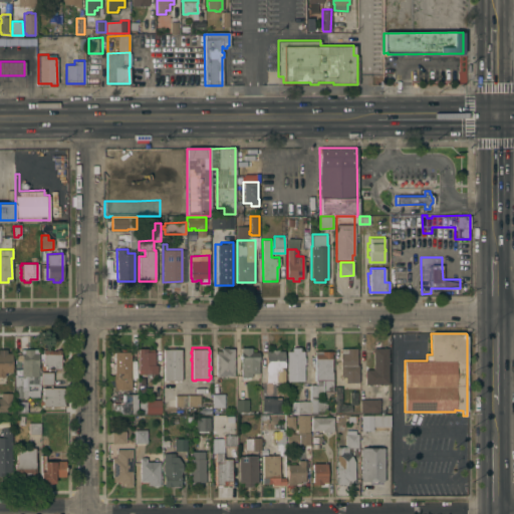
[(216,350),(221,350),(221,347),(222,347),(227,347),(234,347),(234,375),(217,375),(216,350)]
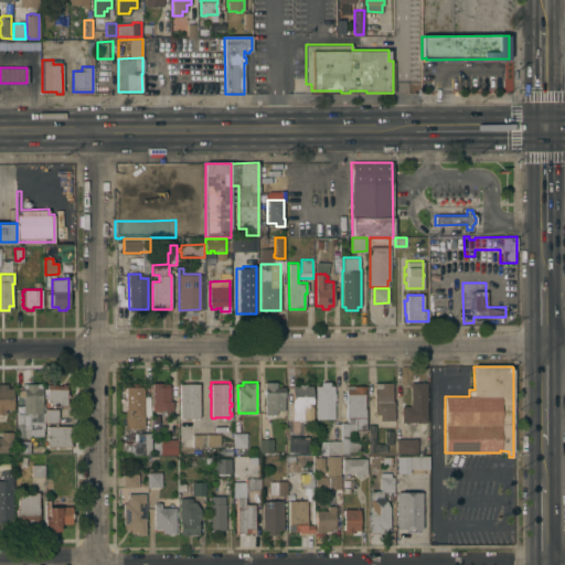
[(276,409),(276,415),(272,415),(272,414),(269,414),(269,416),(266,416),(266,414),(265,414),(265,397),(265,386),(265,382),(276,382),(276,386),(284,386),(284,409),(276,409)]
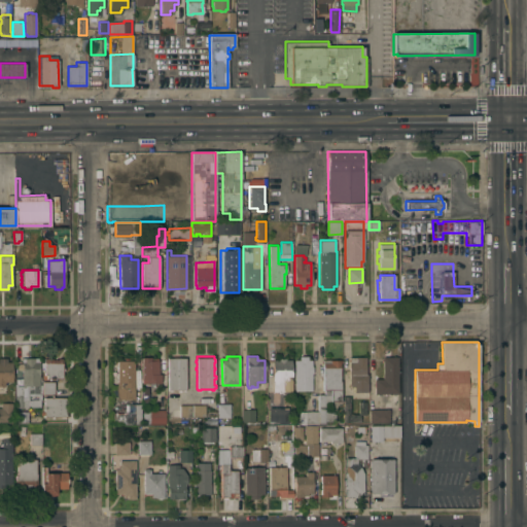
[(294,359),(300,359),(300,356),(308,356),(308,359),(311,359),(311,365),(312,365),(312,373),(312,390),(294,390),(294,359)]
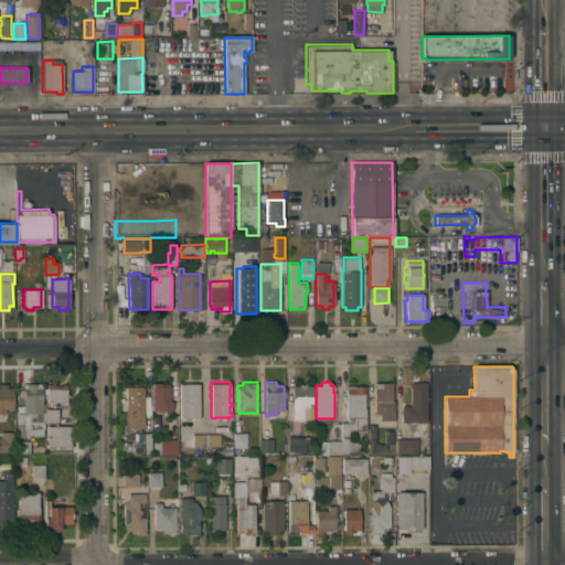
[(392,382),(392,401),(394,401),(394,419),(380,419),(380,414),(376,414),(376,412),(374,412),(374,382),(392,382)]
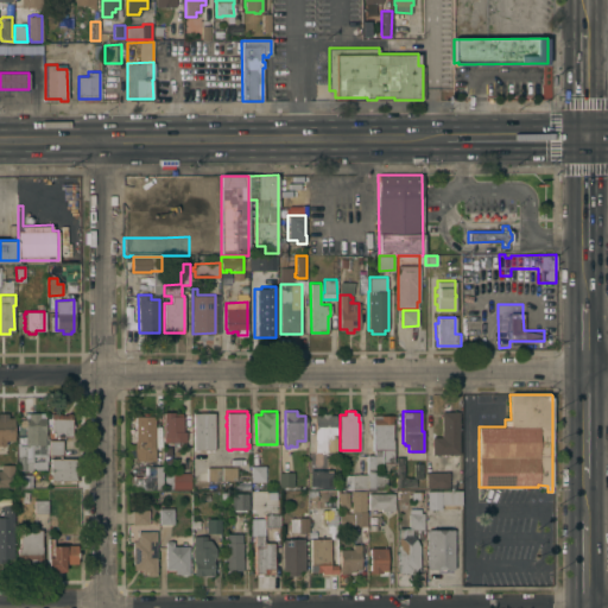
[(460,454),(432,454),(432,436),(442,436),(442,411),(458,411),(460,454)]
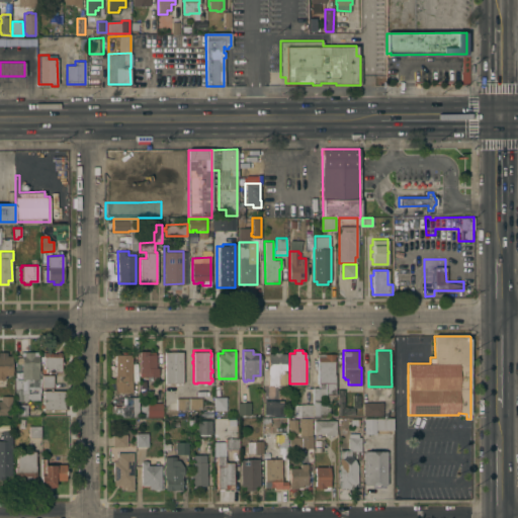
[(0,351),(6,351),(6,355),(12,355),(12,374),(4,374),(4,379),(1,379),(1,380),(0,380),(0,351)]
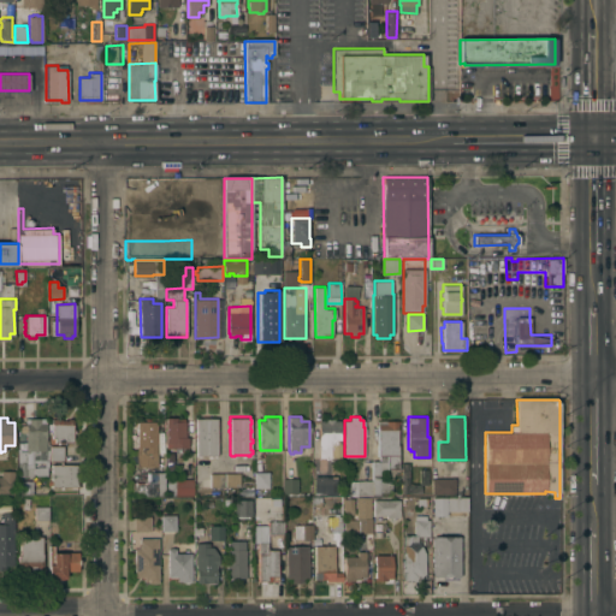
[(27,452),(27,422),(29,422),(29,418),(40,418),(40,422),(46,422),(46,461),(40,461),(40,462),(35,462),(35,461),(31,461),(31,460),(29,460),(29,455),(28,455),(28,452),(27,452)]
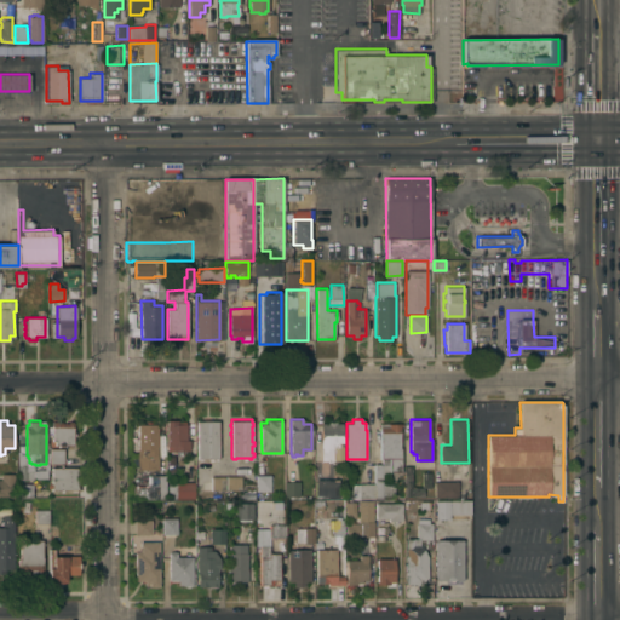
[(52,422),(62,422),(62,423),(68,423),(69,420),(72,420),(74,422),(74,432),(75,432),(75,436),(74,436),(73,445),(56,445),(56,440),(52,440),(52,422)]
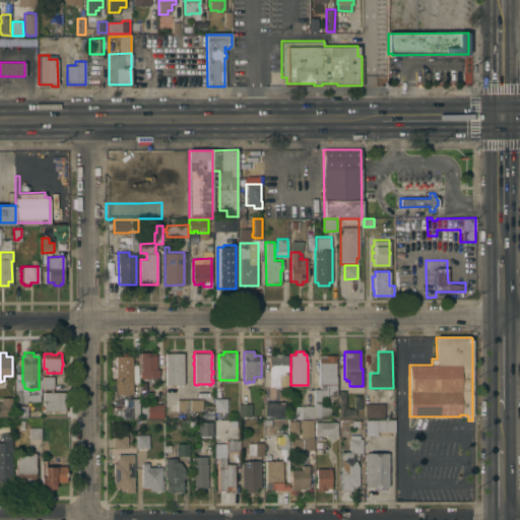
[(116,393),(115,376),(116,376),(116,356),(122,355),(122,352),(127,352),(127,356),(131,355),(131,381),(132,381),(132,393),(116,393)]
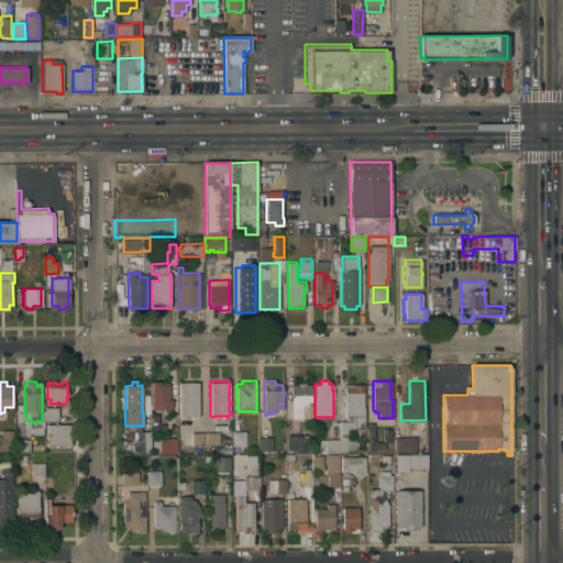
[(151,382),(168,382),(168,385),(169,385),(169,399),(172,399),(172,409),(151,409),(151,382)]
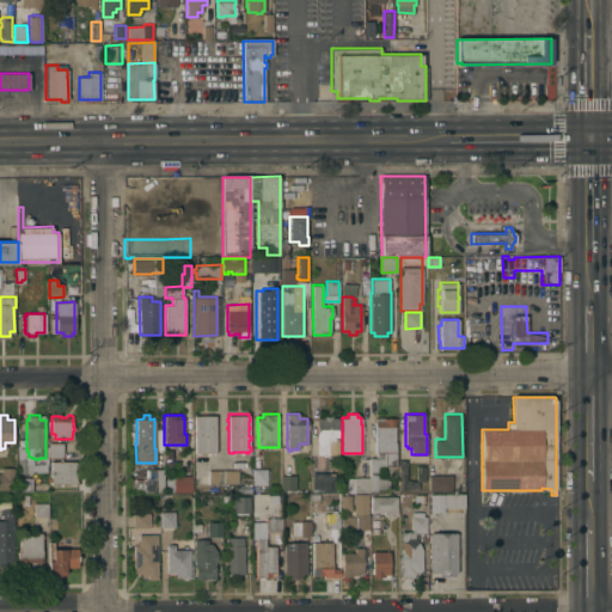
[(195,452),(195,451),(194,451),(194,448),(195,448),(195,440),(194,440),(194,438),(195,438),(195,429),(194,429),(194,427),(195,427),(195,421),(194,421),(194,418),(195,418),(195,415),(215,415),(215,418),(216,418),(216,421),(215,421),(215,427),(216,427),(216,429),(215,429),(215,436),(216,436),(216,440),(215,440),(215,448),(216,448),(216,451),(215,451),(215,452),(215,453),(212,453),(212,452),(200,452),(200,453),(196,453),(196,452),(195,452)]
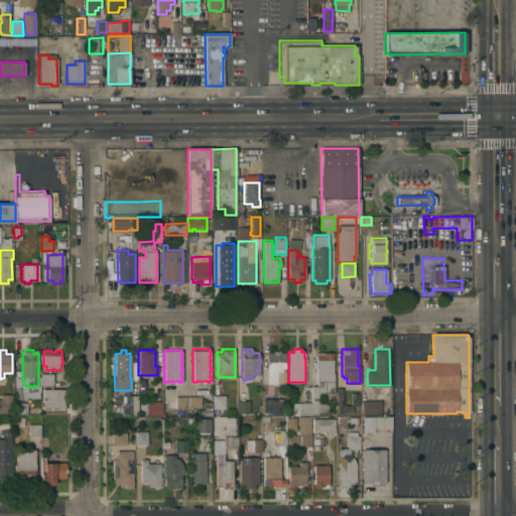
[(267,367),(262,367),(262,356),(266,356),(266,352),(272,352),(272,351),(279,351),(279,352),(285,352),(285,385),(282,385),(282,383),(267,383),(267,367)]
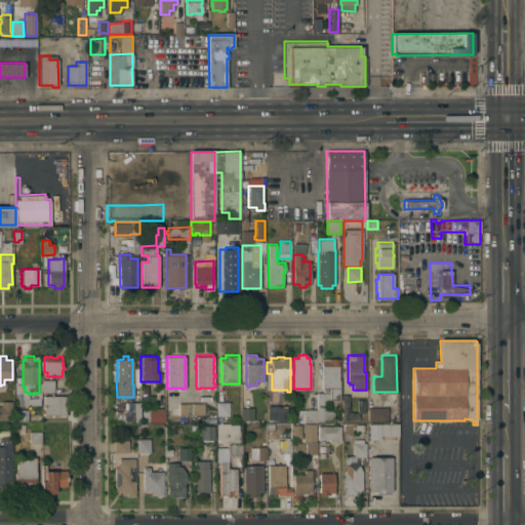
[(317,409),(317,393),(323,393),(323,388),(322,388),(322,358),(329,358),(340,358),(340,360),(338,360),(338,378),(339,378),(339,399),(329,399),(329,401),(323,401),(323,409),(333,409),(333,418),(323,418),(323,422),(317,422),(317,409)]
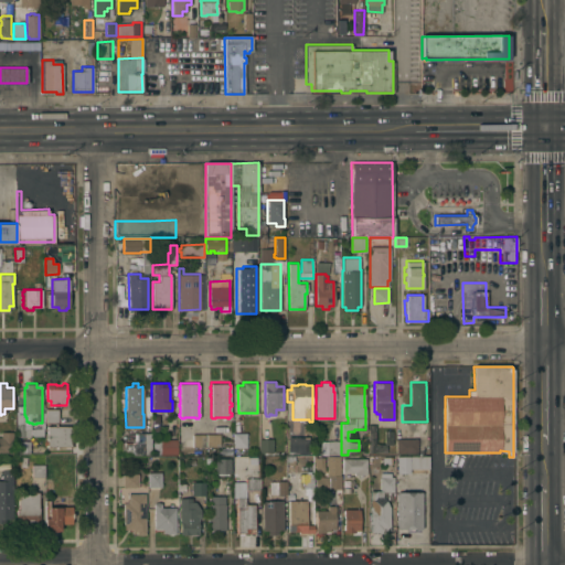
[(45,422),(45,408),(57,408),(57,422),(45,422)]
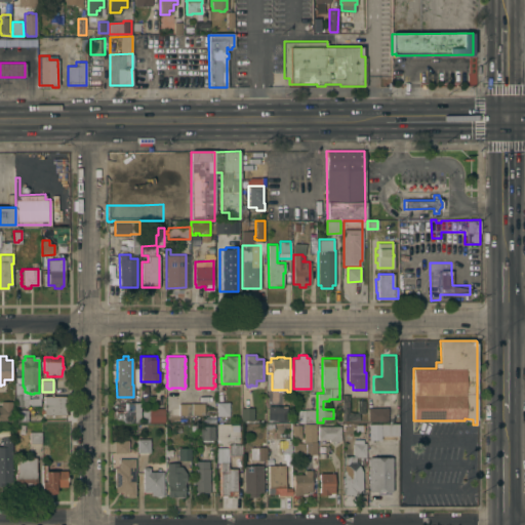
[(15,393),(28,393),(28,398),(31,398),(31,397),(40,397),(40,404),(31,404),(31,403),(28,403),(28,406),(15,405),(15,393)]
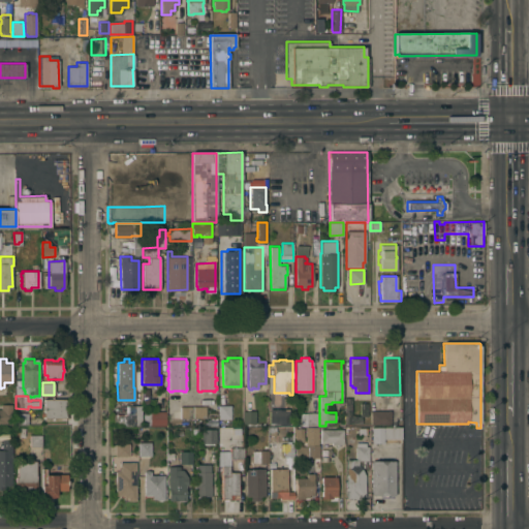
[(66,398),(66,404),(69,404),(69,410),(66,410),(66,417),(44,417),(44,415),(40,415),(40,412),(44,412),(44,398),(66,398)]
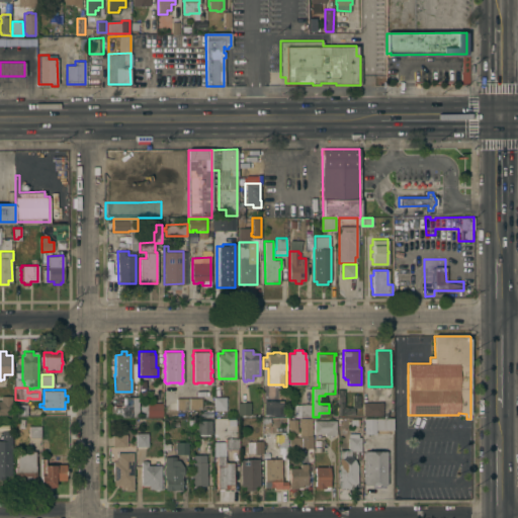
[(337,416),(337,390),(343,390),(343,408),(352,408),(352,396),(359,395),(359,408),(353,408),(353,416),(337,416)]
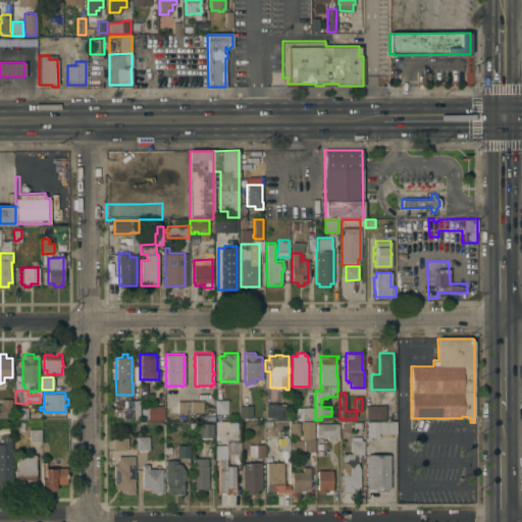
[(11,417),(0,417),(0,403),(1,403),(1,399),(11,399),(11,417)]
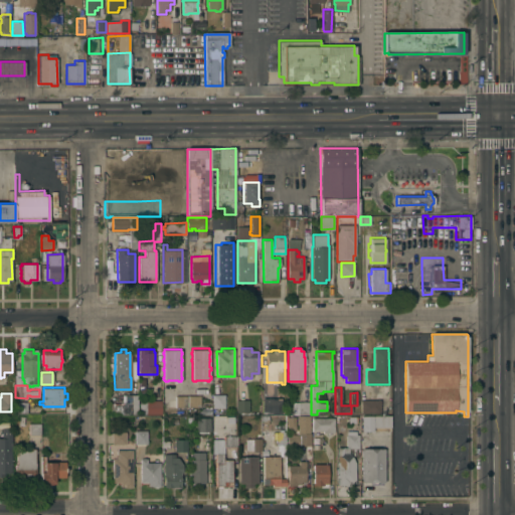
[(212,407),(212,393),(227,393),(227,405),(224,405),(224,407),(212,407)]
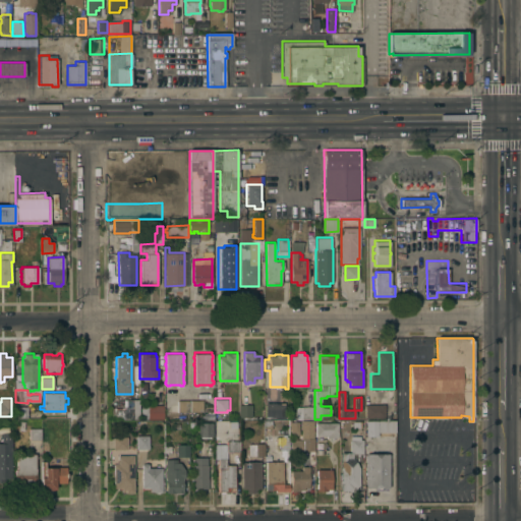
[(125,407),(125,399),(138,399),(138,418),(112,418),(112,407),(125,407)]
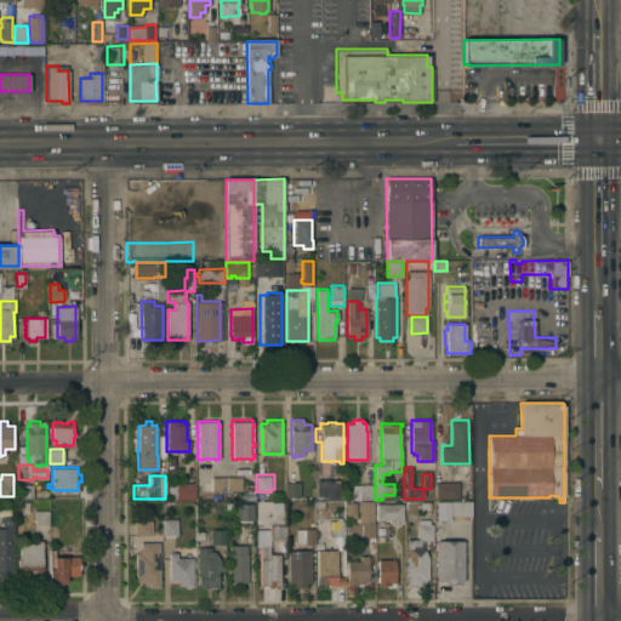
[(223,478),(223,491),(210,491),(210,478),(223,478)]
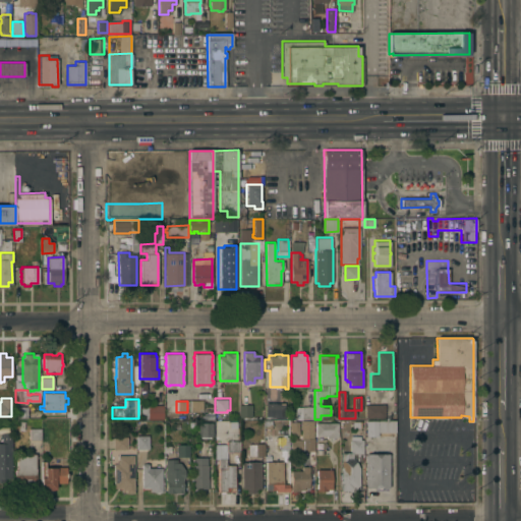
[(201,401),(201,412),(188,412),(188,401),(201,401)]
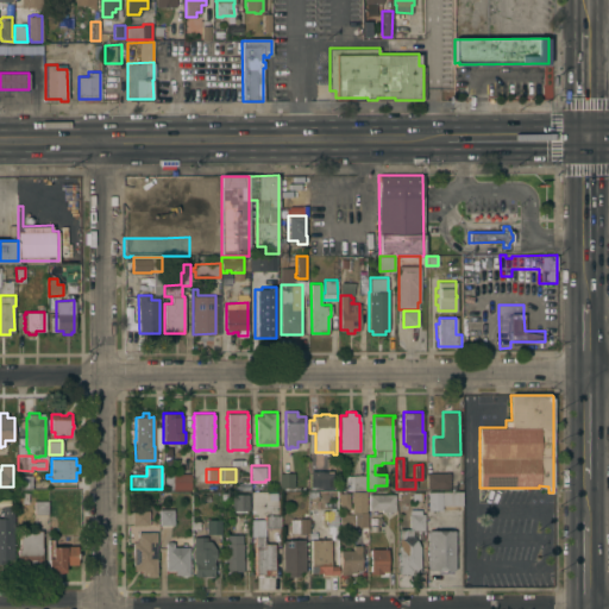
[(333,470),(333,488),(332,488),(332,490),(324,490),(324,488),(311,488),(311,470),(333,470)]
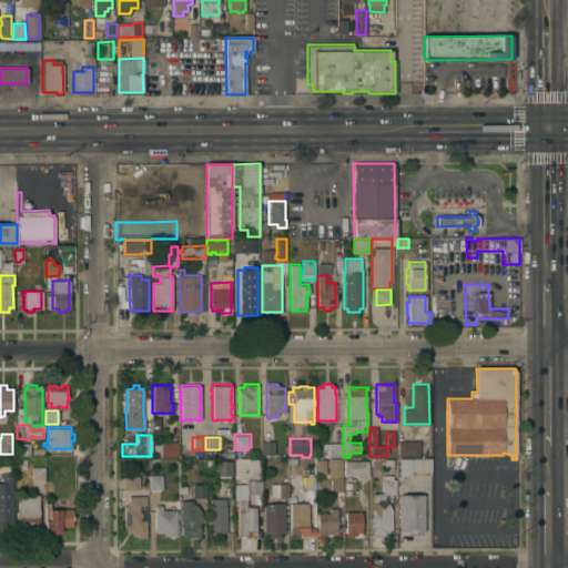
[(261,454),(261,440),(274,440),(274,454),(261,454)]
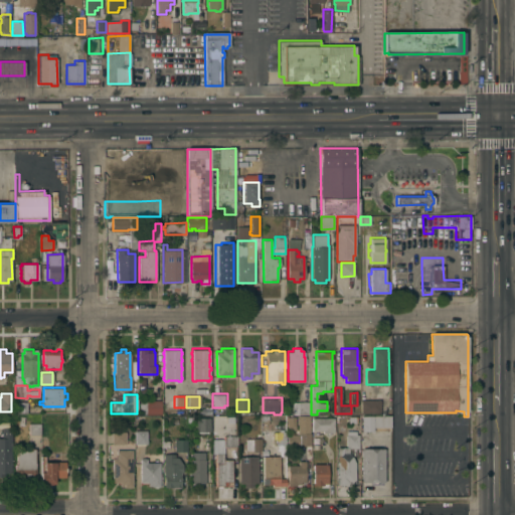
[(380,399),(380,412),(361,413),(361,399),(380,399)]
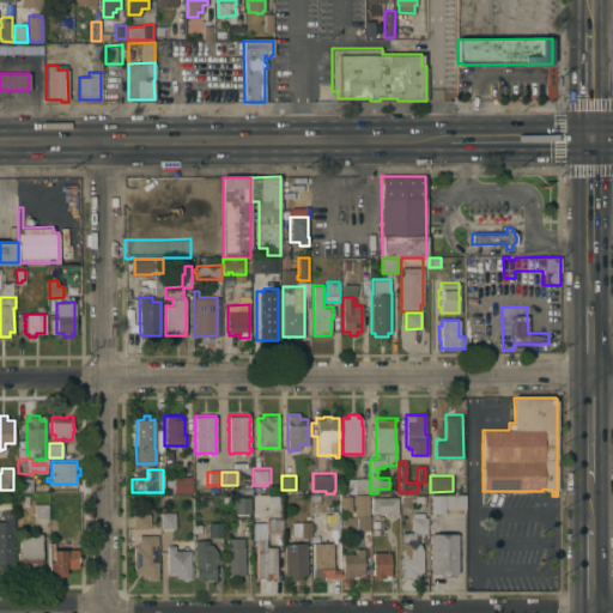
[(192,477),(192,493),(174,493),(174,477),(192,477)]
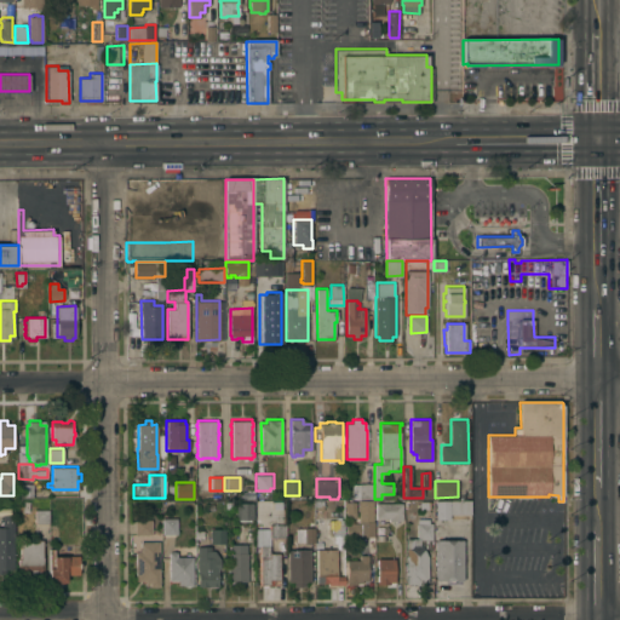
[(33,483),(33,497),(17,497),(17,483),(33,483)]
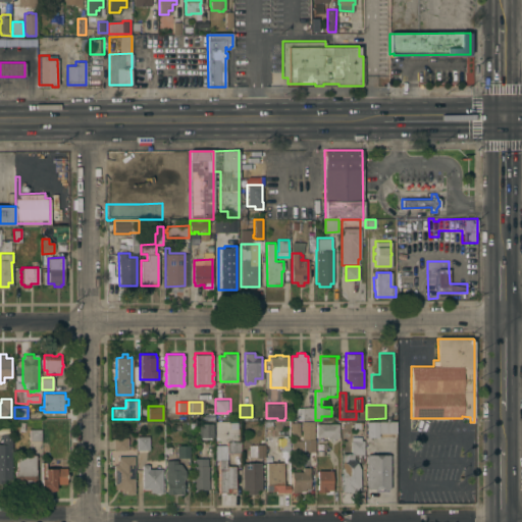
[(297,420),(297,407),(315,407),(315,420),(297,420)]
